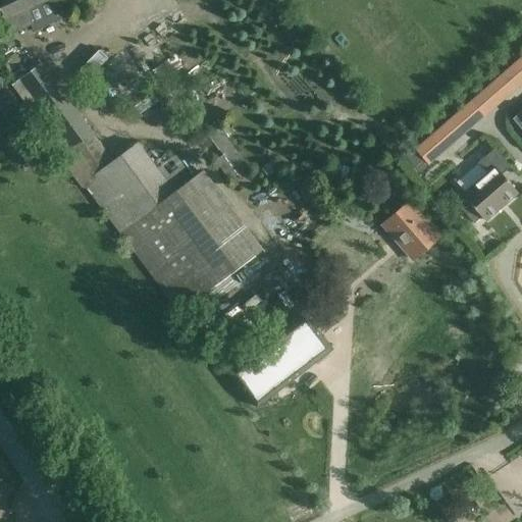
[(62,16),(54,0),(0,0),(0,30),(3,37),(32,23),(34,30),(62,16)]
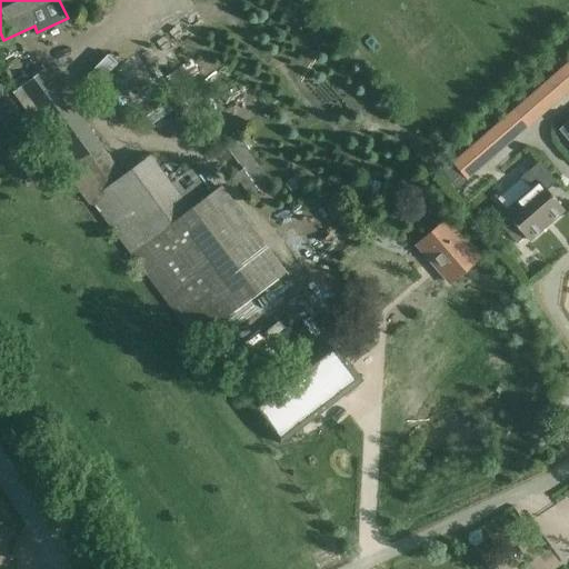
[(79,66),(92,77),(112,52),(98,41),(79,66)]
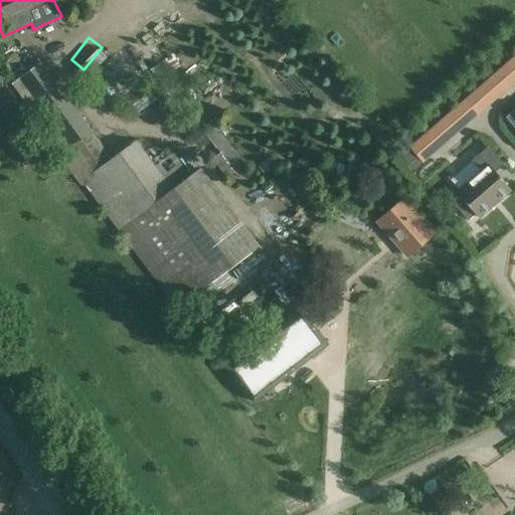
[(514,75),(514,56),(410,148),(419,159),(514,75)]
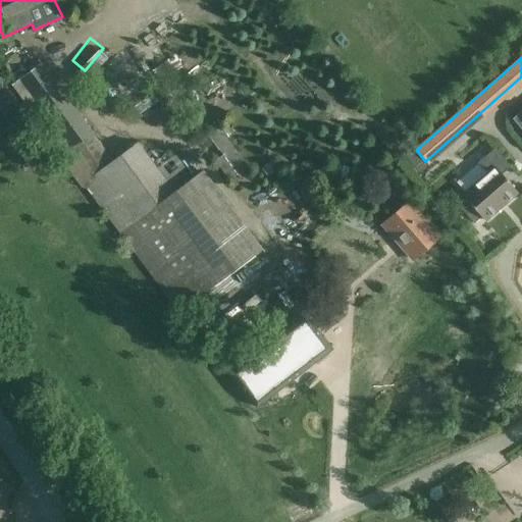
[(83,190),(85,189),(178,313),(263,251),(203,171),(193,178),(175,154),(157,167),(138,142),(111,162),(41,62),(18,79),(27,91),(20,95),(62,154),(59,156),(83,190)]
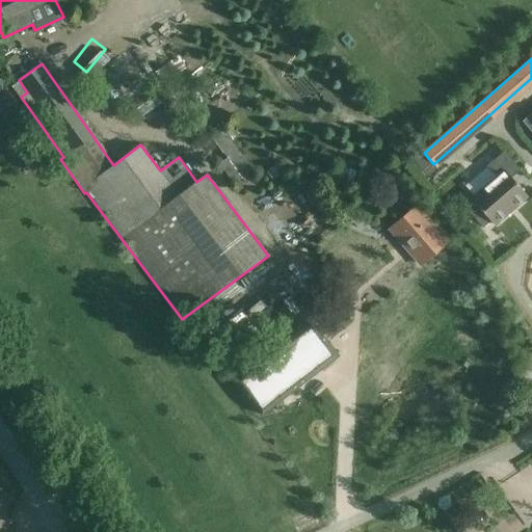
[(0,133),(5,141),(31,124),(0,78),(0,133)]
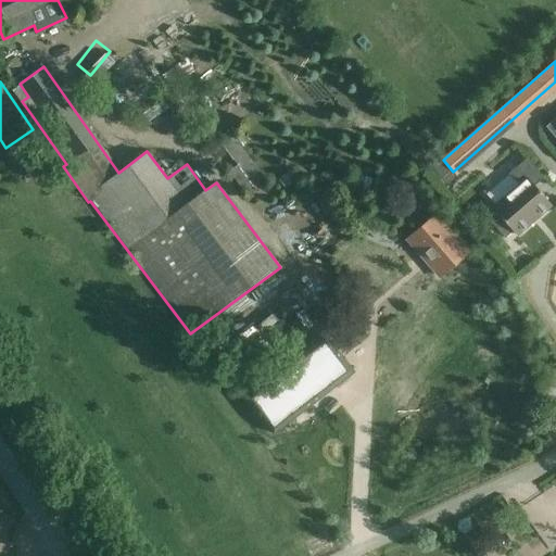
[(204,143),(217,131),(207,119),(193,131),(204,143)]
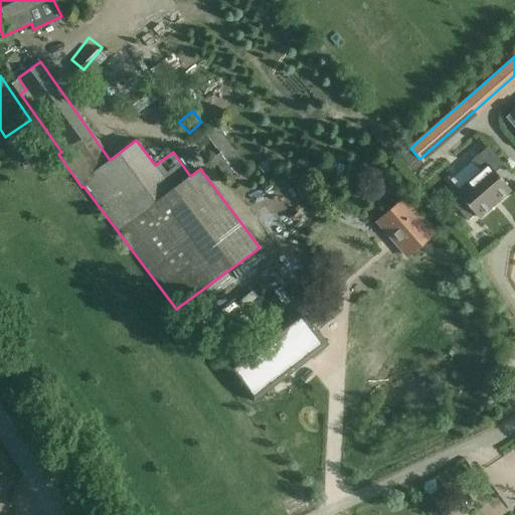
[(247,168),(215,126),(205,134),(219,153),(212,158),(229,182),(247,168)]
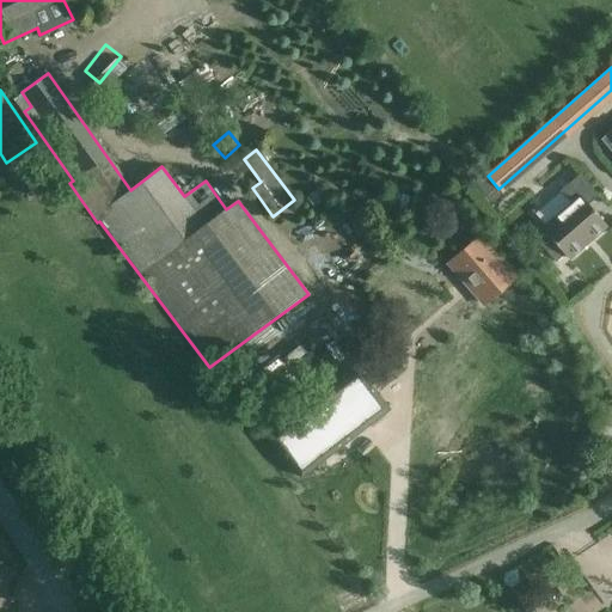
[(581,173),(534,214),(545,227),(543,230),(545,232),(537,240),(556,262),(564,255),(568,258),(606,225),(588,204),(599,195),(581,173)]
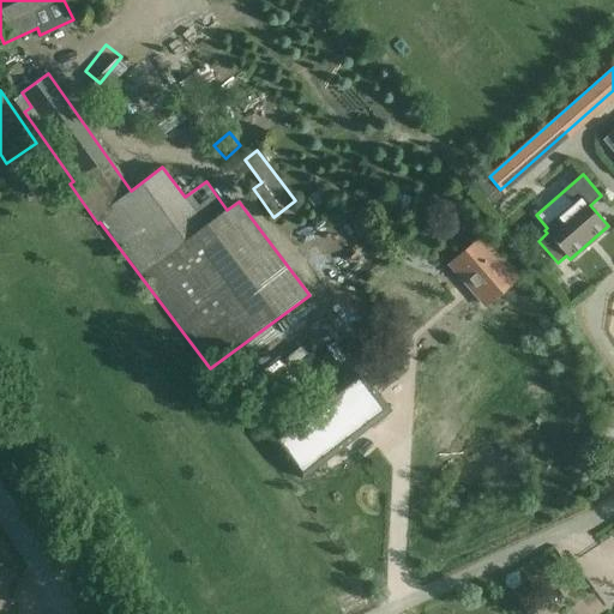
[(342,233),(355,217),(345,209),(331,224),(342,233)]
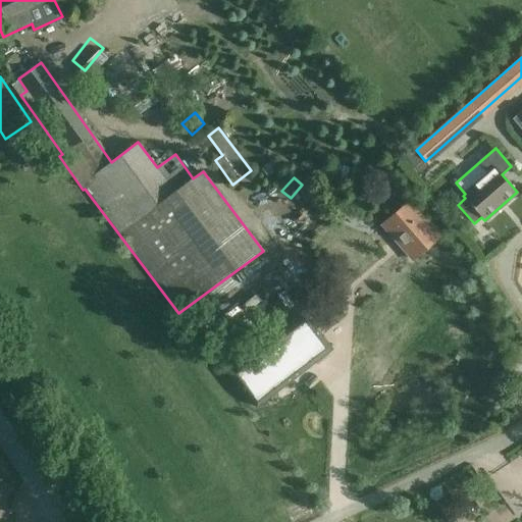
[(410,203),(382,226),(412,260),(438,237),(410,203)]
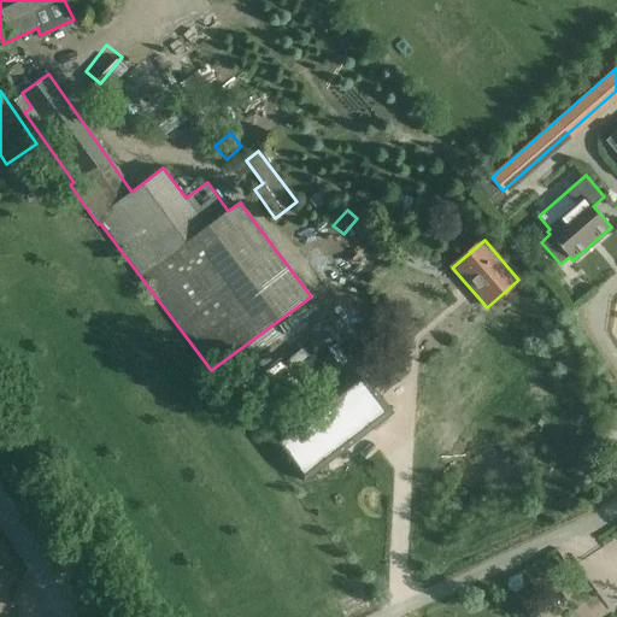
[(275,440),(303,480),(394,416),(366,376),(275,440)]
